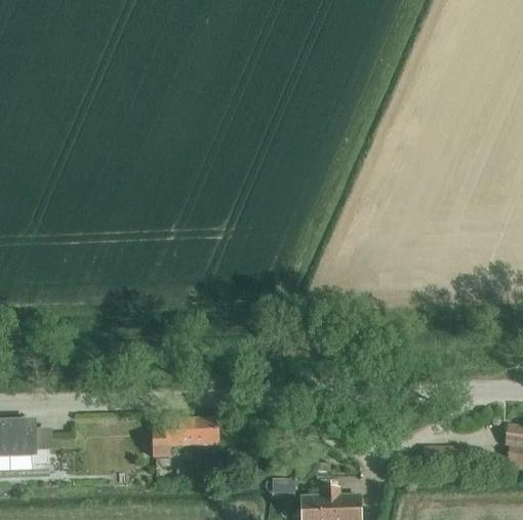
[(152,428),(153,455),(168,454),(167,444),(217,443),(216,416),(165,417),(165,428),(152,428)]
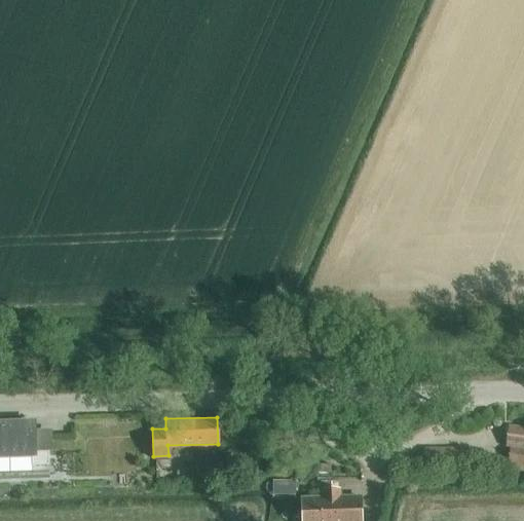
[(0,472),(48,471),(47,432),(31,433),(31,422),(0,423),(0,472)]
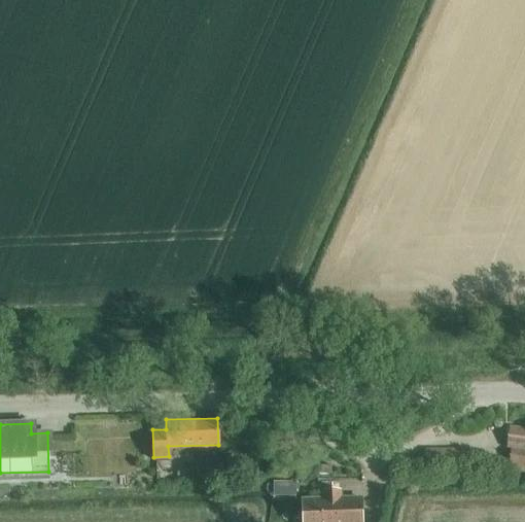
[(511,444),(511,446),(509,463),(524,464),(524,426),(510,424),(506,444),(511,444)]
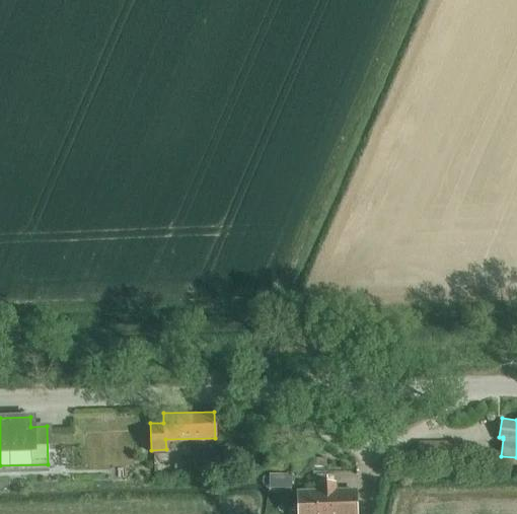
[(189,459),(175,459),(176,467),(190,467),(189,459)]
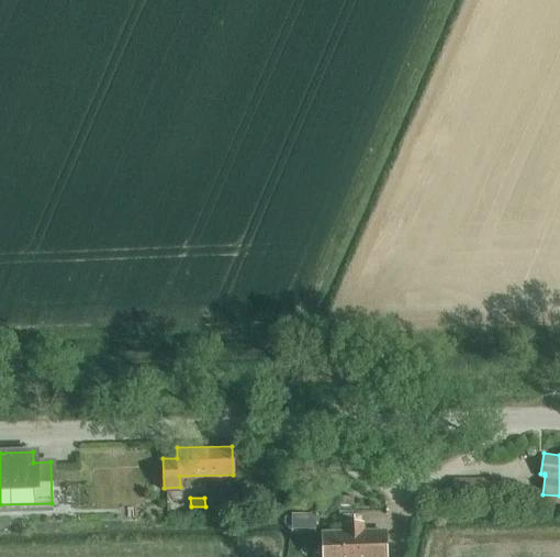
[(315,511),(291,511),(291,519),(291,526),(315,526),(315,511)]
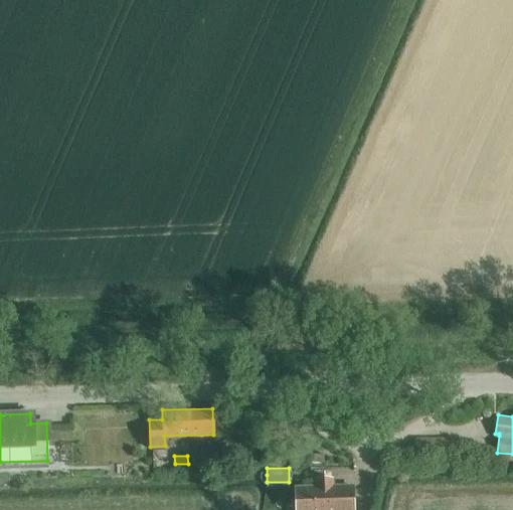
[(295,486),(296,509),(352,509),(351,484),(295,486)]
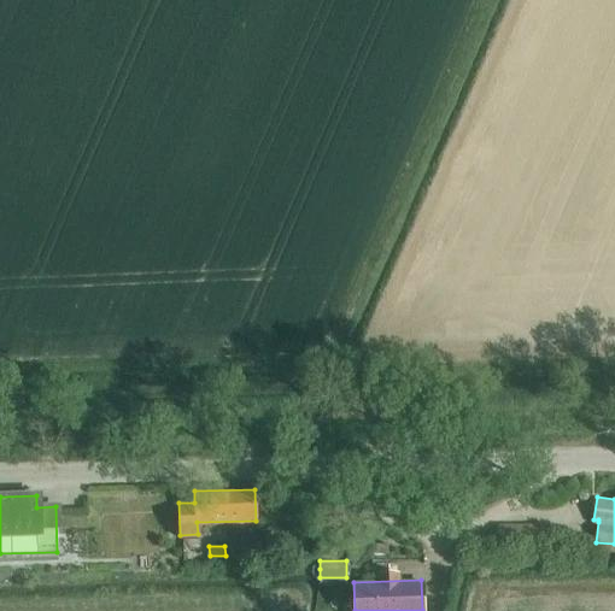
All buildings are outlined.
